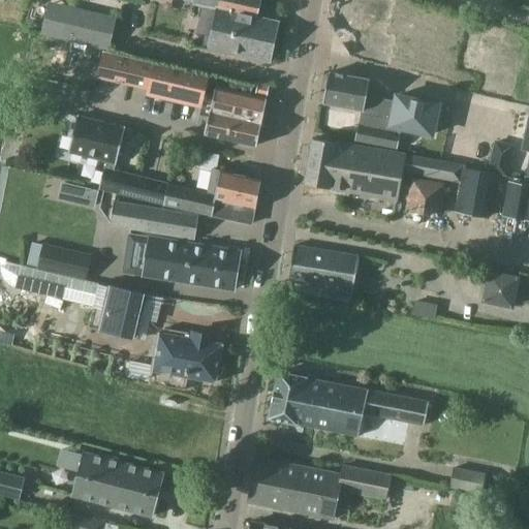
[(193,0),(193,3),(193,4),(217,9),(209,49),(270,62),(278,22),(256,18),(259,0),(193,0)]
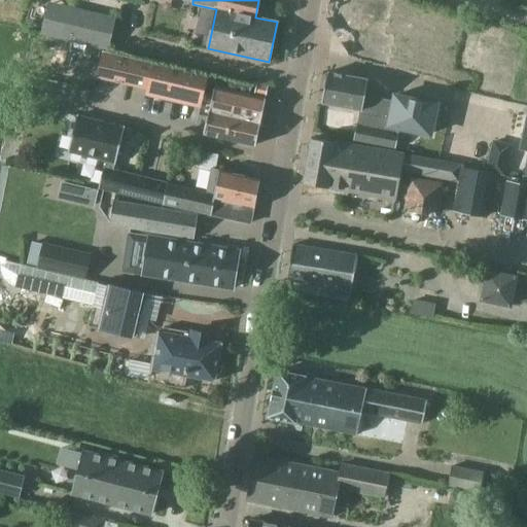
[(369,0),(339,0),(332,26),(348,29),(348,32),(357,34),(358,31),(362,32),(357,57),(380,63),(386,38),(378,37),(386,4),(369,0)]
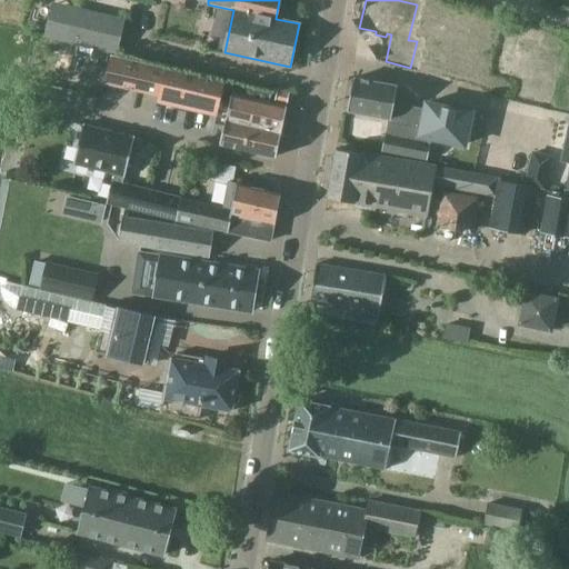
[(51,3),(43,37),(85,47),(92,13),(51,3)]
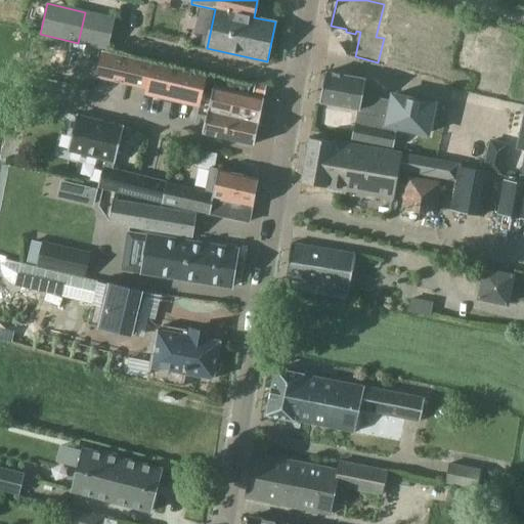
[(472,34),(465,66),(486,71),(480,95),(504,100),(517,44),(472,34)]
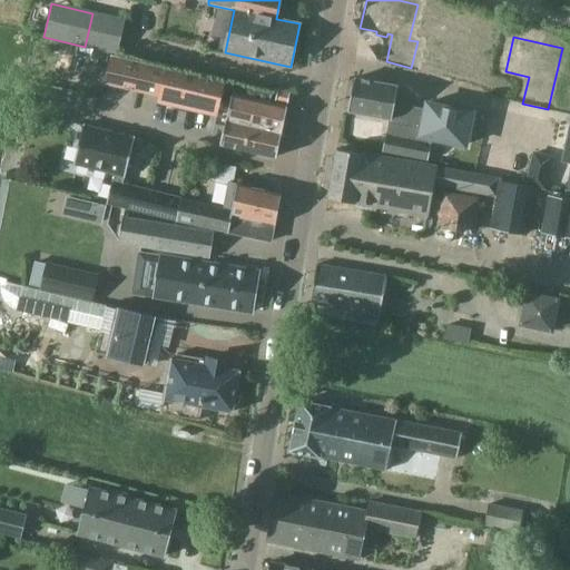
[(233,87),(233,85),(111,55),(105,84),(158,96),(157,102),(174,106),(176,99),(188,102),(187,108),(217,116),(224,85),(233,87)]
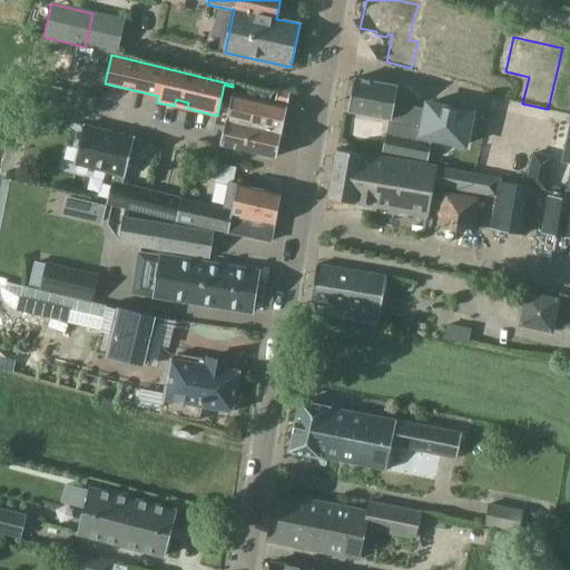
[(392,119),(399,86),(354,78),(349,111),(392,119)]
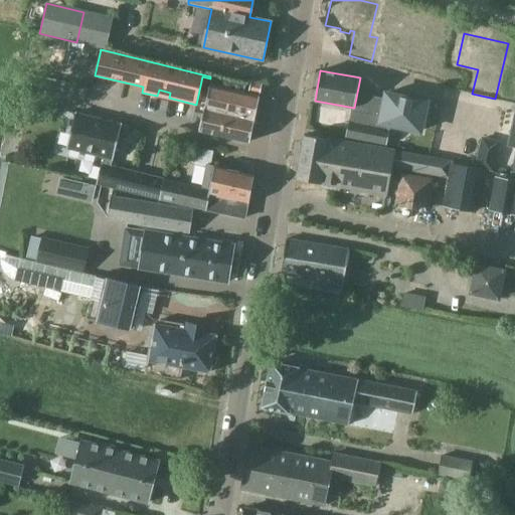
[(210,76),(210,78),(198,131),(249,142),(261,97),(244,93),(245,86),(210,76)]
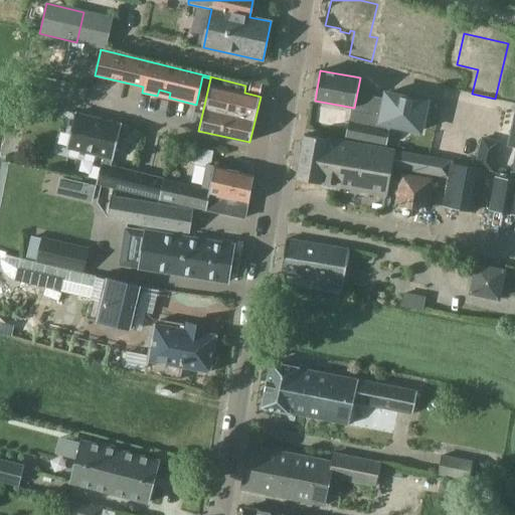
[(381,117),(367,114),(352,111),(350,121),(349,121),(345,136),(361,139),(386,145),(390,130),(388,130),(389,125),(419,131),(426,102),(386,93),(381,117)]
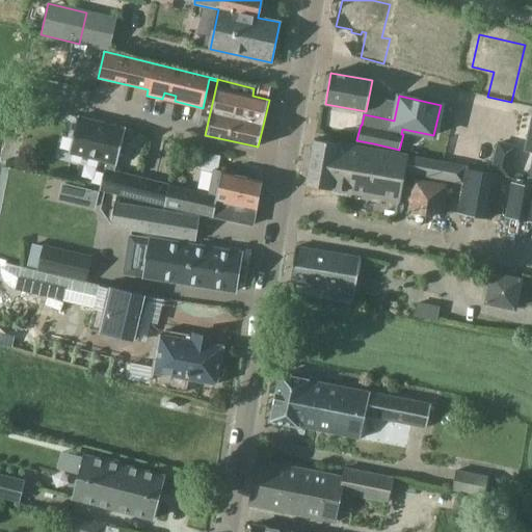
[(100,190),(166,206),(170,186),(170,185),(115,171),(126,129),(78,117),(69,153),(108,162),(106,169),(105,169),(100,190)]
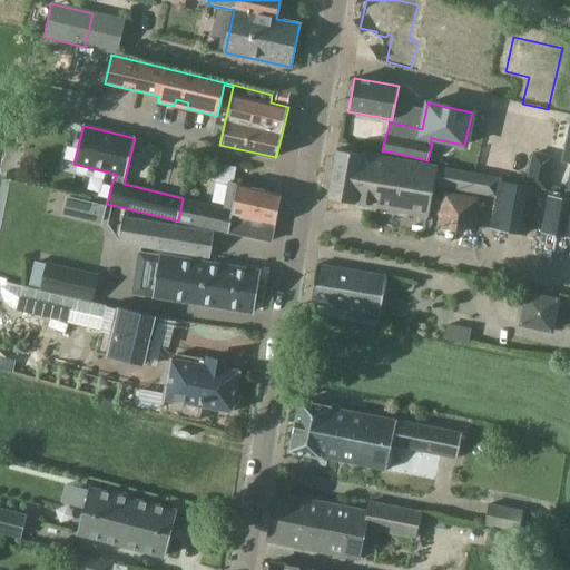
[(483,194),(487,178),(337,149),(328,198),(356,204),(355,207),(367,209),(369,205),(428,216),(434,185),(483,194)]
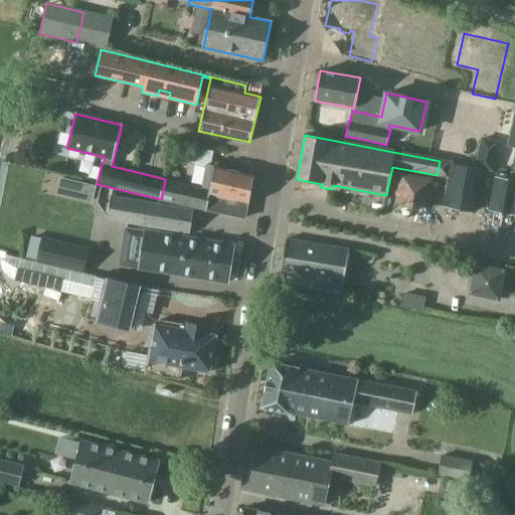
[(476,166),(492,170),(498,142),(483,139),(476,166)]
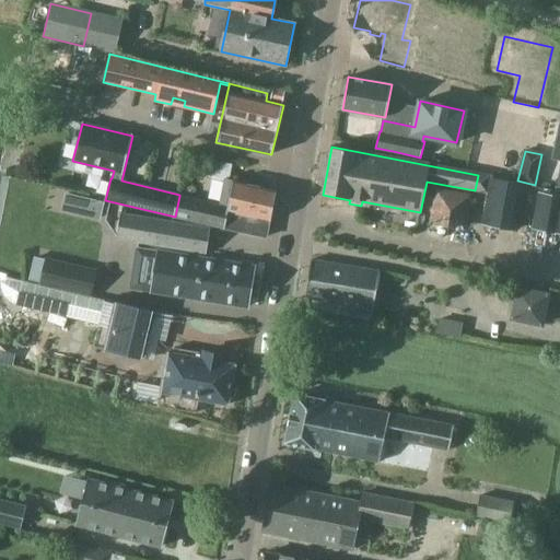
[(231,174),(232,165),(211,161),(209,170),(231,174)]
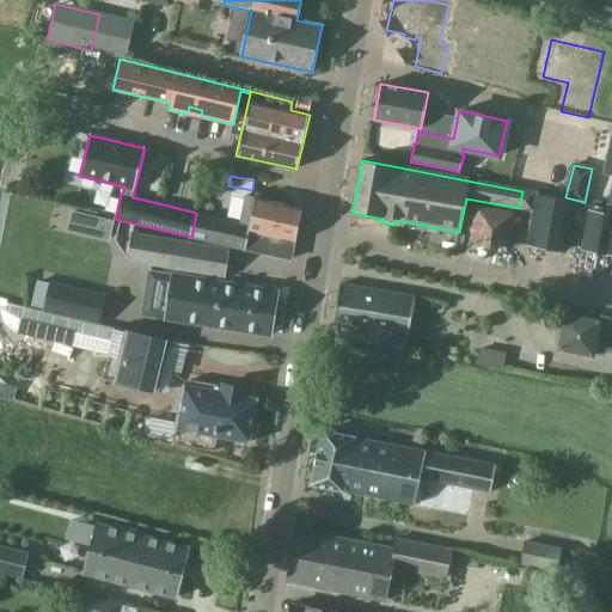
[(567,251),(575,201),(538,195),(528,245),(567,251)]
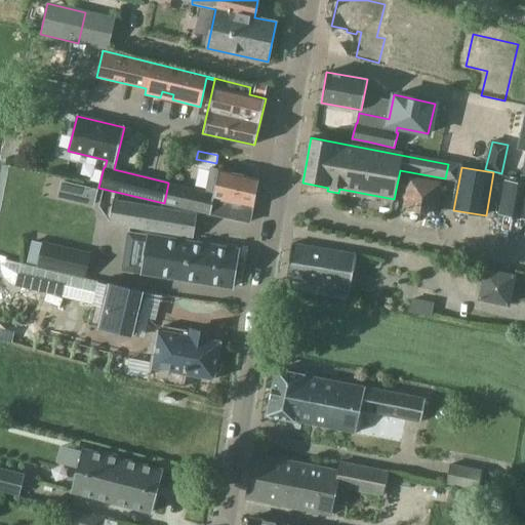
[(168,184),(164,203),(198,211),(249,221),(258,177),(211,168),(206,192),(168,184)]
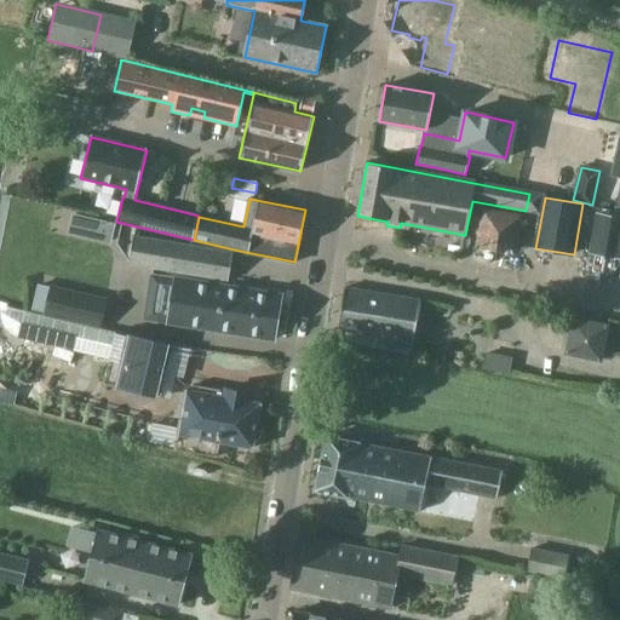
[(591,253),(619,257),(619,218),(598,214),(591,253)]
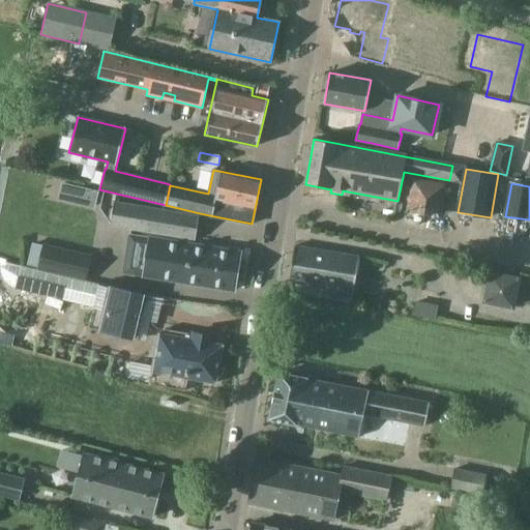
[(146,232),(195,239),(199,215),(115,202),(111,226),(146,232)]
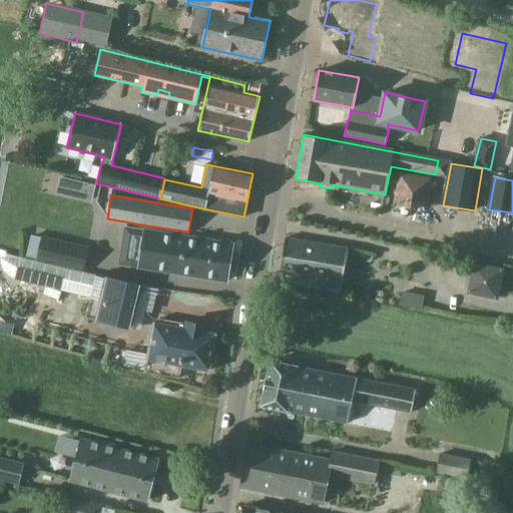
[(145,229),(145,230),(124,227),(118,264),(227,281),(232,243),(145,229)]
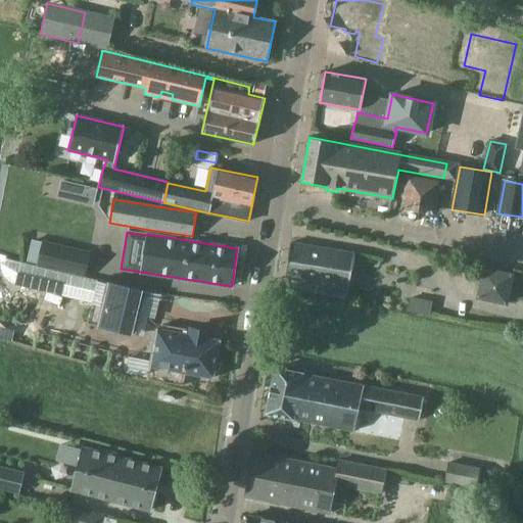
[(85,278),(90,253),(43,242),(42,242),(34,240),(29,265),(85,278)]
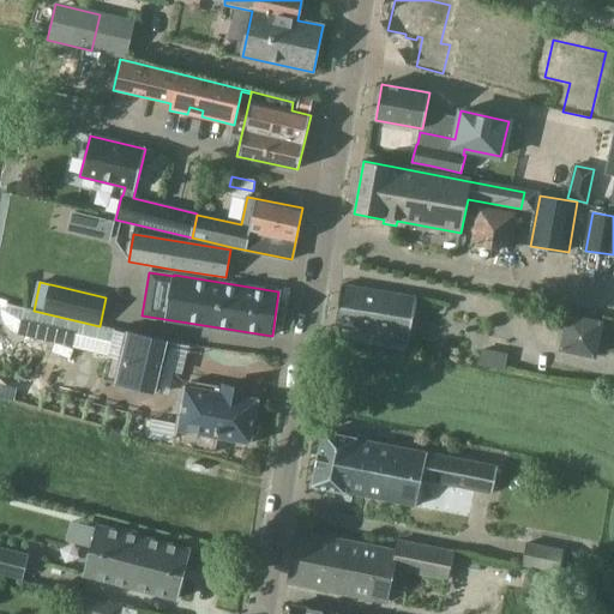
[(333,325),(374,332),(373,341),(407,347),(410,330),(416,298),(341,284),(333,325)]
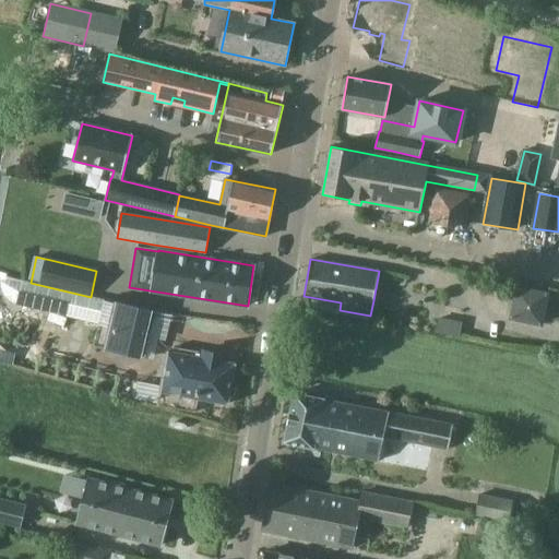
[(98,324),(94,345),(139,356),(150,310),(105,299),(105,300),(91,297),(31,283),(9,277),(1,282),(3,293),(10,301),(18,305),(98,324)]
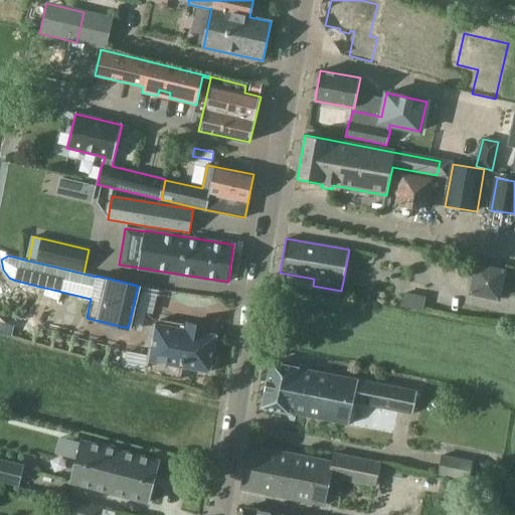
[(465,298),(497,305),(504,273),(472,267),(465,298)]
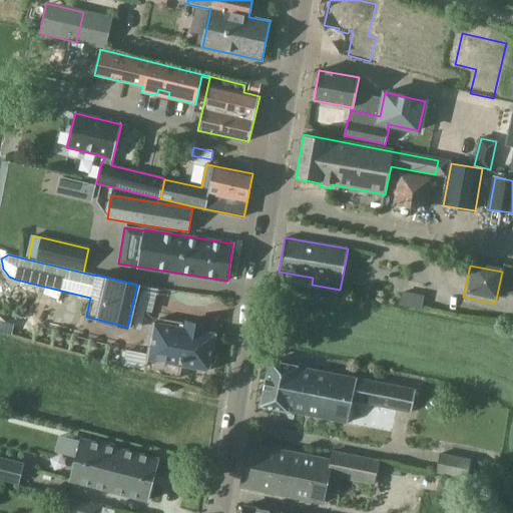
[(408,307),(421,310),(424,297),(410,294),(408,307)]
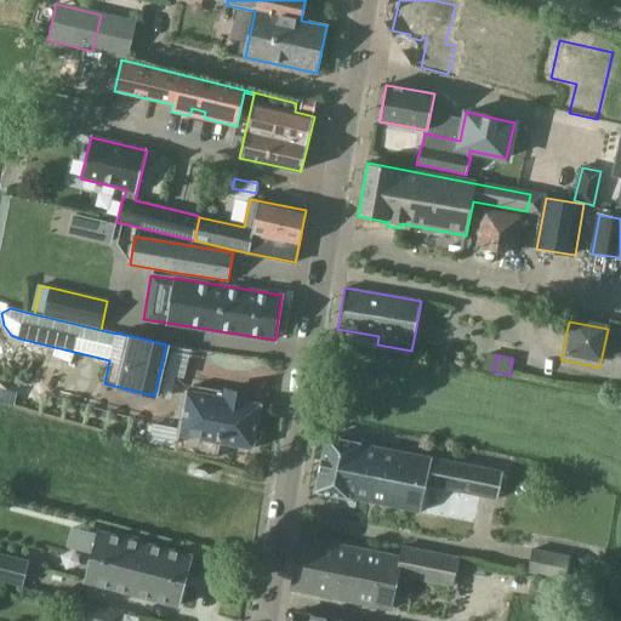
[(151,442),(151,443),(176,448),(175,450),(189,453),(218,457),(221,443),(255,449),(255,444),(261,439),(263,427),(260,421),(262,404),(248,402),(249,393),(227,389),(226,392),(193,386),(192,391),(186,391),(178,429),(154,425),(153,426),(151,442)]
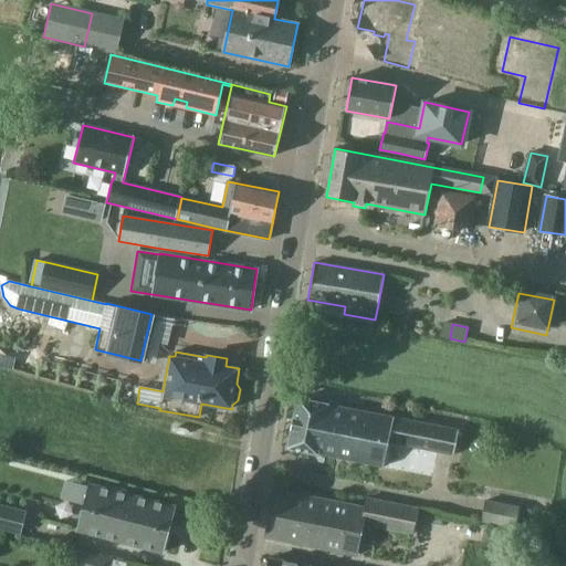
[(299,399),(287,448),(383,467),(388,442),(454,456),(459,430),(299,399)]
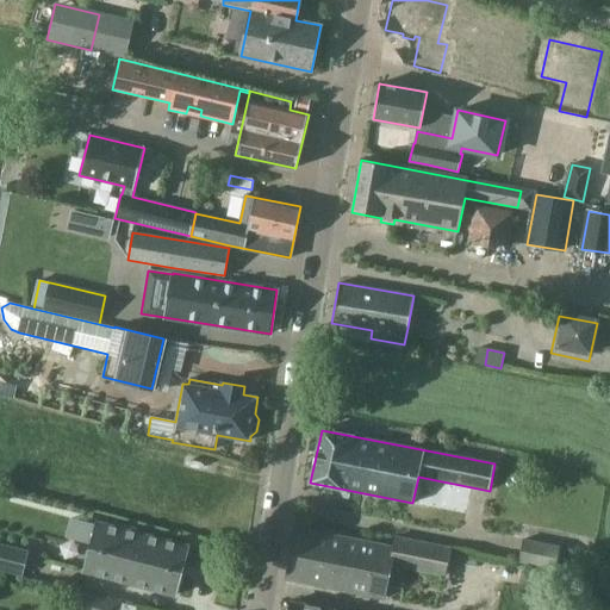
[(119,527),(98,521),(85,572),(175,596),(188,545),(139,533),(137,528),(123,524),(119,527)]
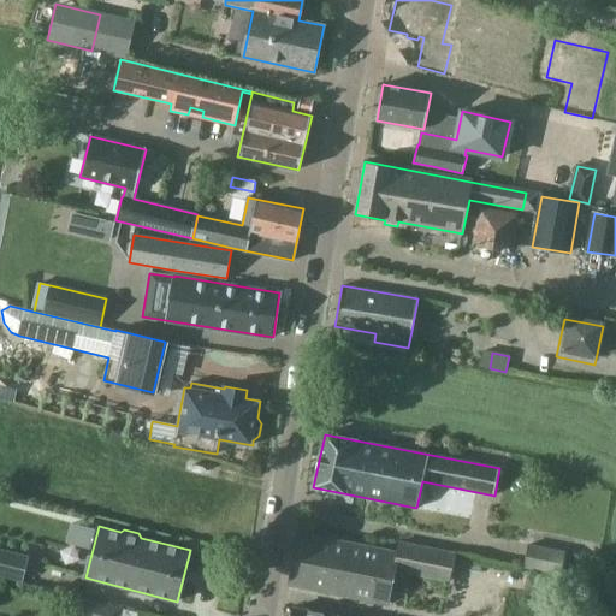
[(341,566),(335,594),(386,605),(394,570),(448,581),(454,552),(398,542),(396,552),(298,533),(294,556),(341,566)]
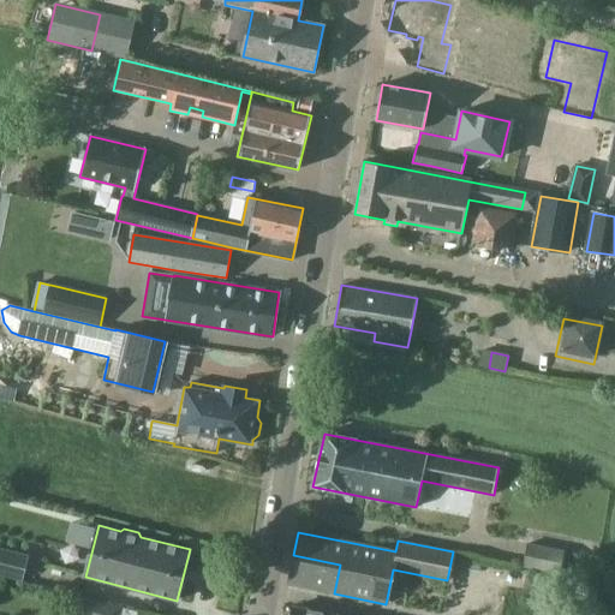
[(523,567),(560,575),(565,550),(527,543),(523,567)]
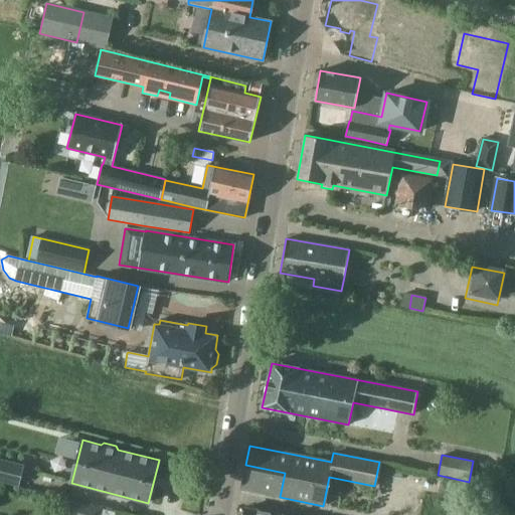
[(23,465),(0,459),(0,480),(18,485),(23,465)]
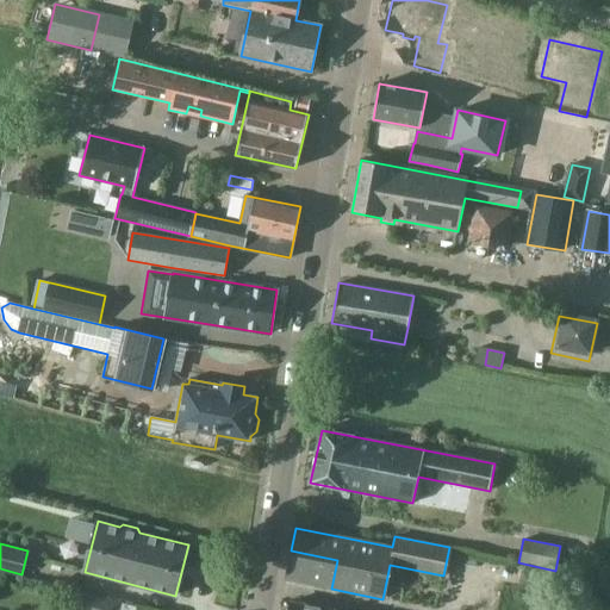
[(286,579),(331,589),(337,560),(291,551),(286,579)]
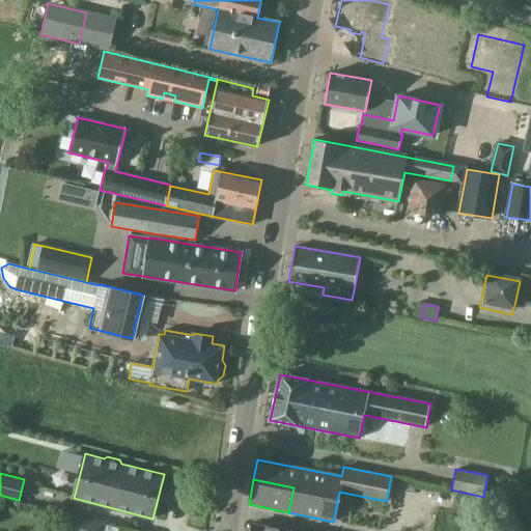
[(68,514),(64,530),(104,530),(106,525),(68,514)]
